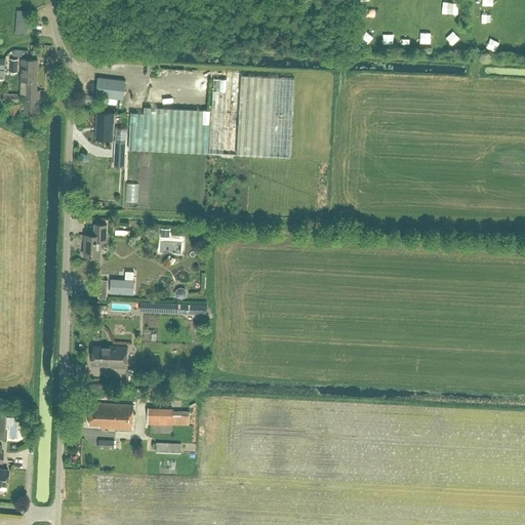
[(14,32),(28,33),(29,22),(15,21),(14,32)]
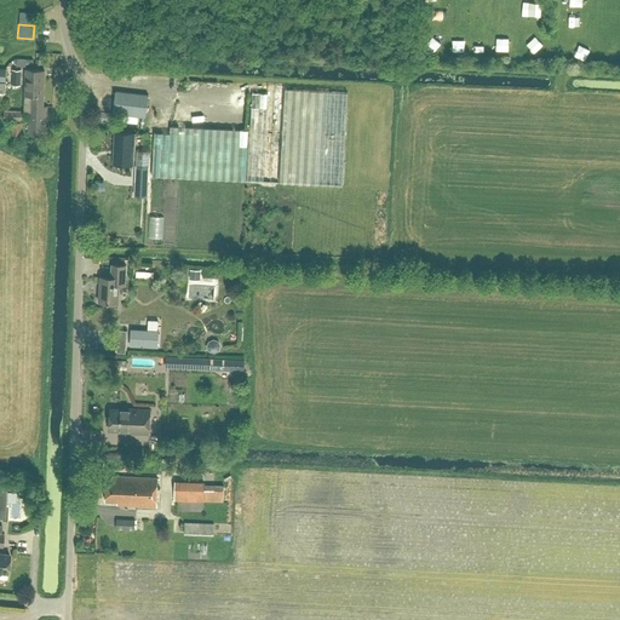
[(436,55),(443,45),(436,39),(429,49),(436,55)]
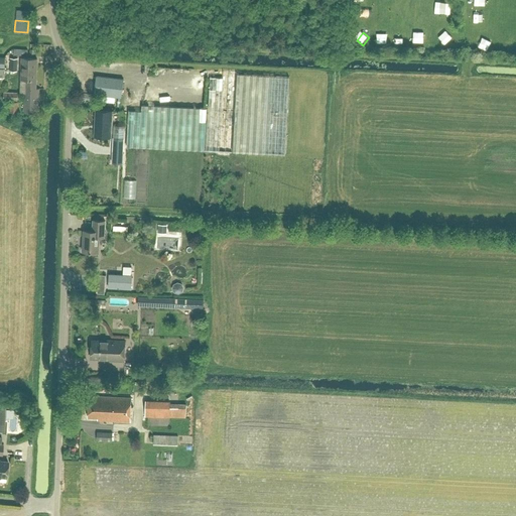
[(21,82),(36,83),(37,58),(21,58),(21,82)]
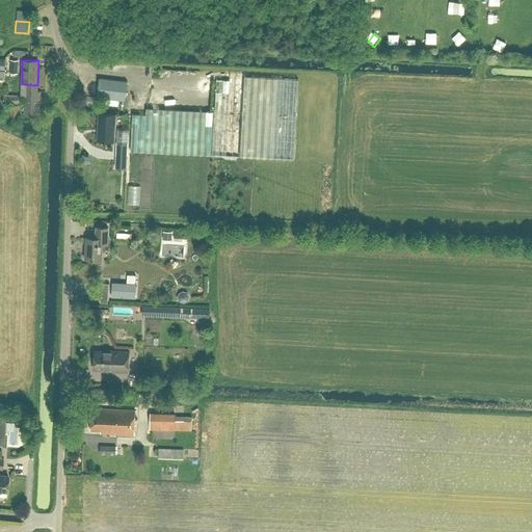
[(217,80),(212,156),(293,160),(298,79),(244,77),(244,75),(230,74),(230,81),(217,80)]
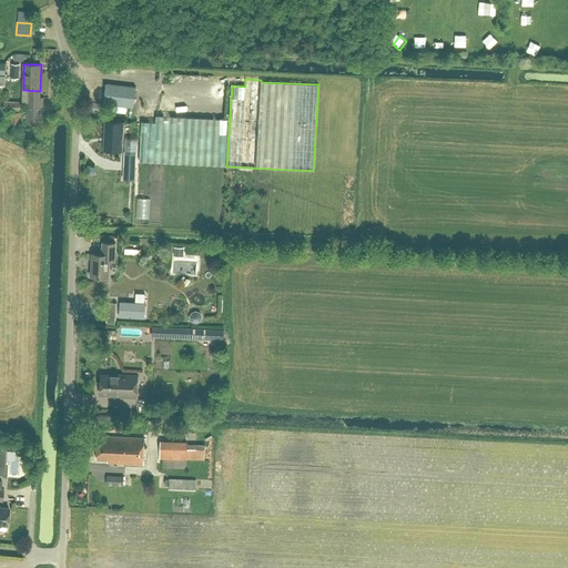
[(135,87),(107,83),(103,103),(133,107),(135,87)]
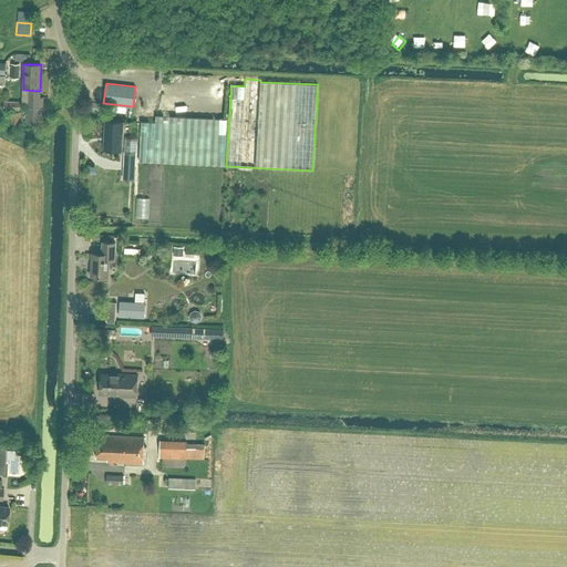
[(40,91),(23,90),(22,102),(27,102),(26,124),(42,124),(43,96),(40,96),(40,91)]
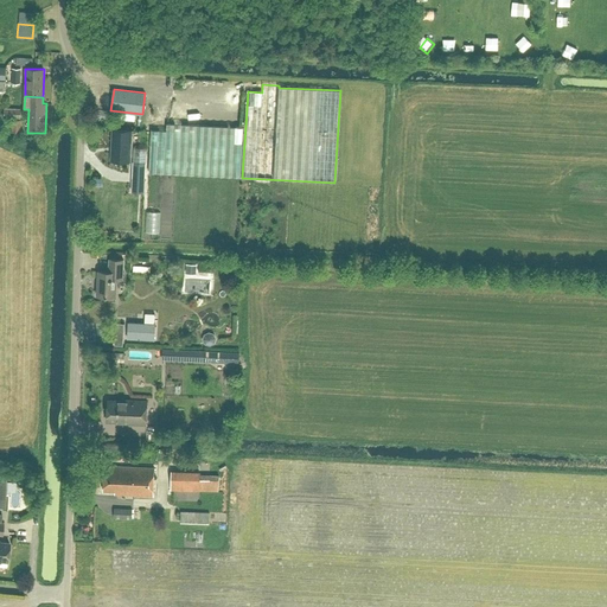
[(4,108),(4,117),(20,119),(21,109),(4,108)]
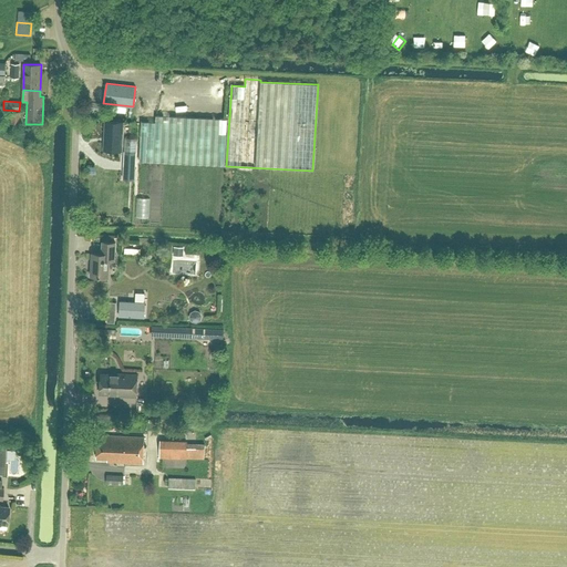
[(20,112),(8,111),(8,123),(19,124),(20,112)]
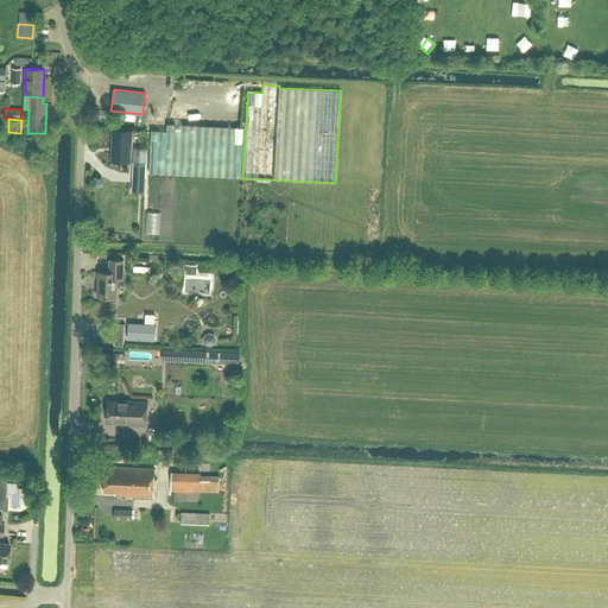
[(152,130),(150,172),(241,177),(242,141),(244,141),(245,128),(166,124),(166,131),(152,130)]
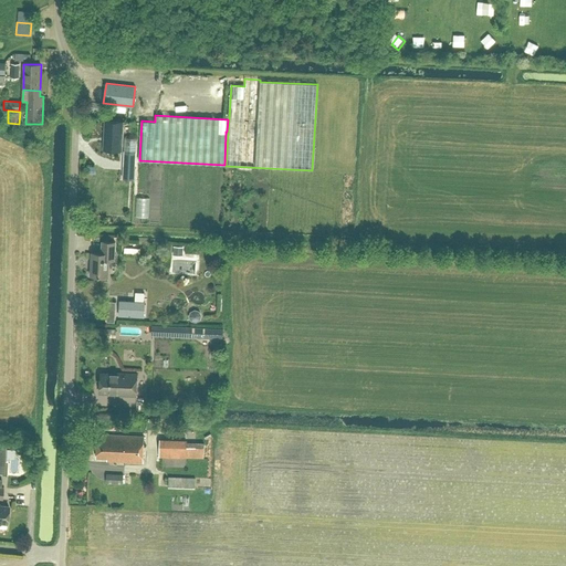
[(119,149),(122,122),(107,121),(105,149),(119,149)]
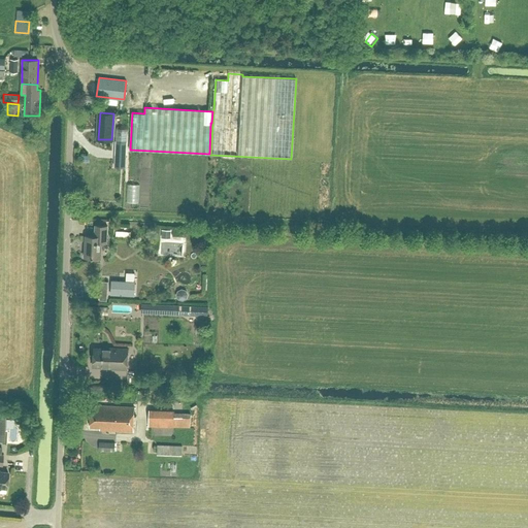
[(117,167),(125,168),(127,128),(120,128),(120,138),(117,138),(116,157),(117,157),(117,167)]
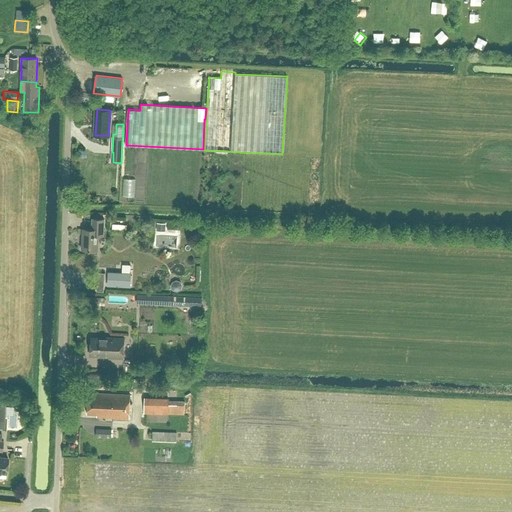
[(214,154),(213,172),(225,173),(226,155),(214,154)]
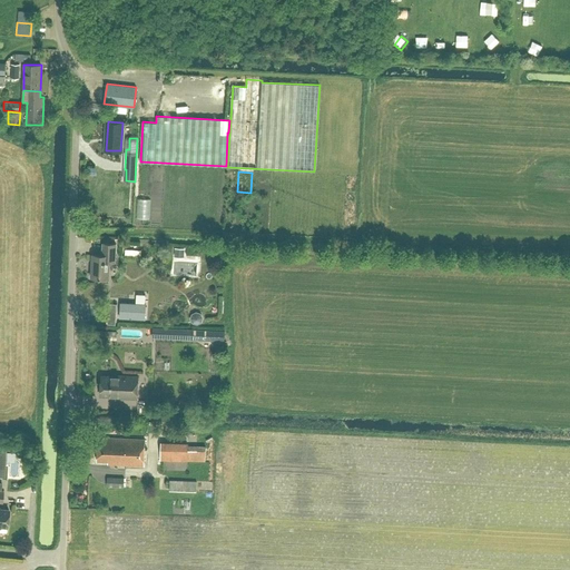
[(115,262),(116,244),(102,243),(102,255),(92,255),(91,277),(108,278),(109,262),(115,262)]
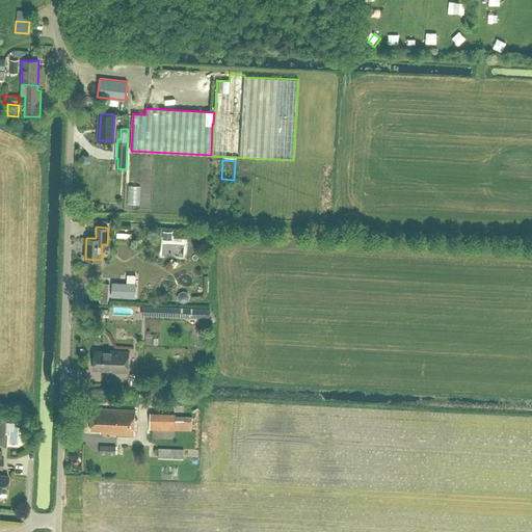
[(163,244),(163,257),(188,257),(188,238),(174,238),(174,230),(163,230),(163,244)]
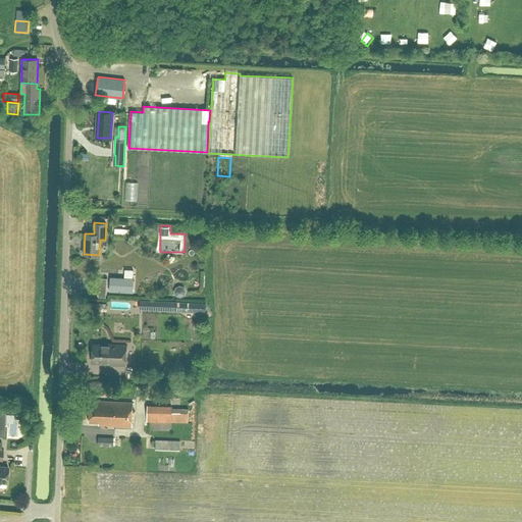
[(100,277),(98,297),(105,297),(107,278),(100,277)]
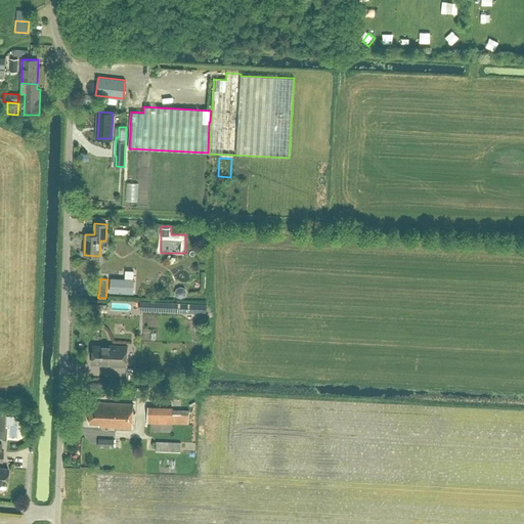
[(140,310),(176,312),(176,303),(140,301),(140,310)]
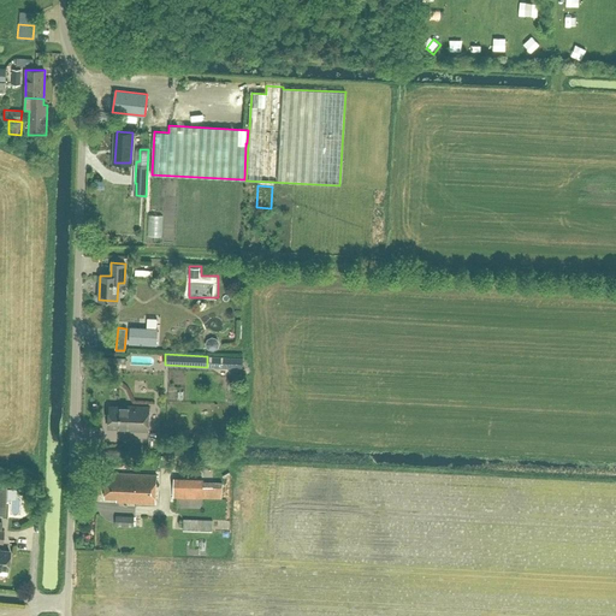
[(105,357),(104,368),(119,369),(119,357),(105,357)]
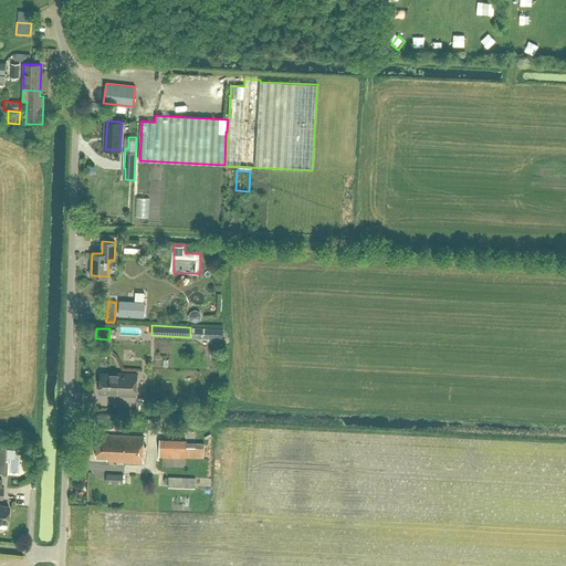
[(109,394),(136,396),(137,374),(111,371),(111,373),(101,373),(100,392),(109,392),(109,394)]
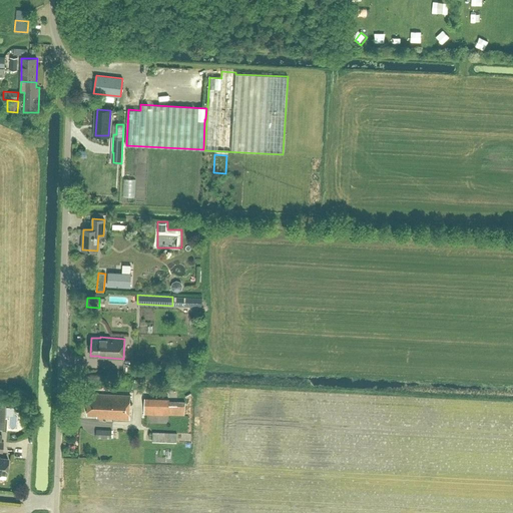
[(129,419),(130,395),(93,394),(93,396),(88,396),(87,415),(96,415),(96,418),(129,419)]
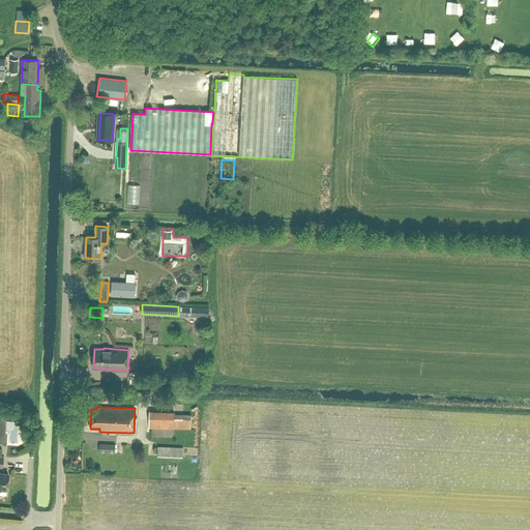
[(149,428),(175,429),(190,430),(190,414),(175,414),(175,413),(149,412),(149,428)]
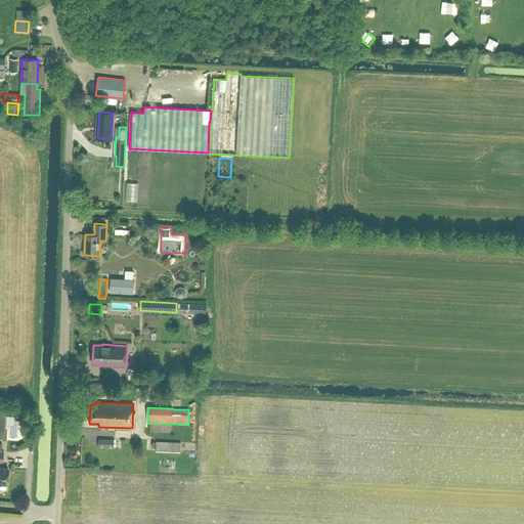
[(114,439),(98,438),(97,447),(114,448),(114,439)]
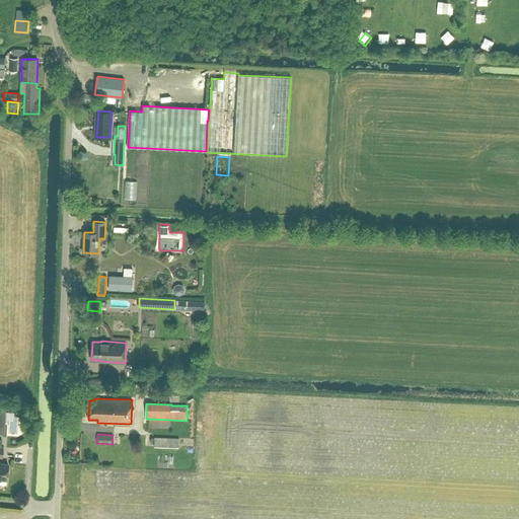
[(179,438),(154,437),(154,446),(178,447),(179,438)]
